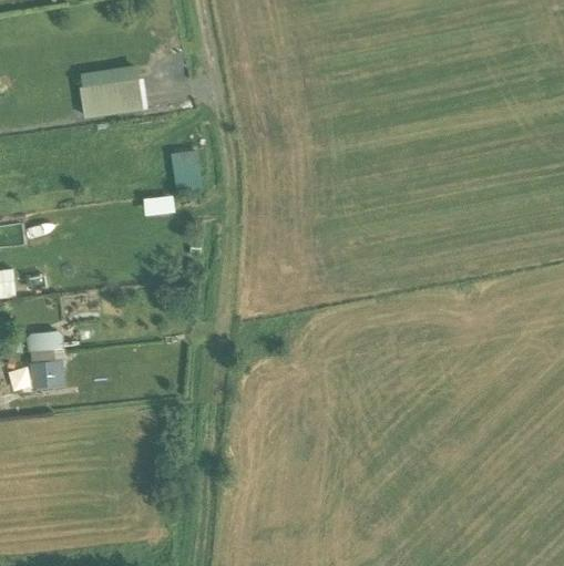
[(79,74),(85,119),(149,109),(141,64),(79,74)]
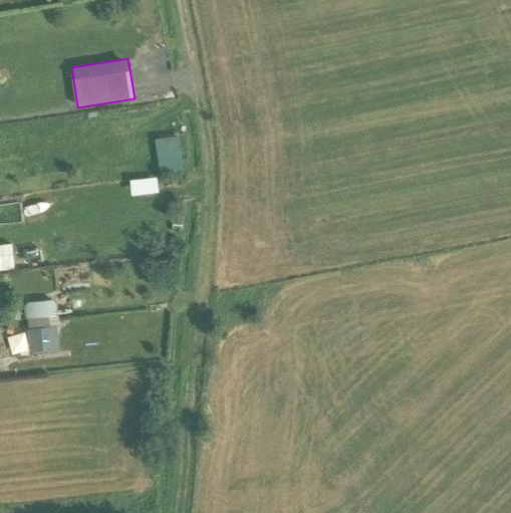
[(155,139),(161,174),(185,170),(179,135),(155,139)]
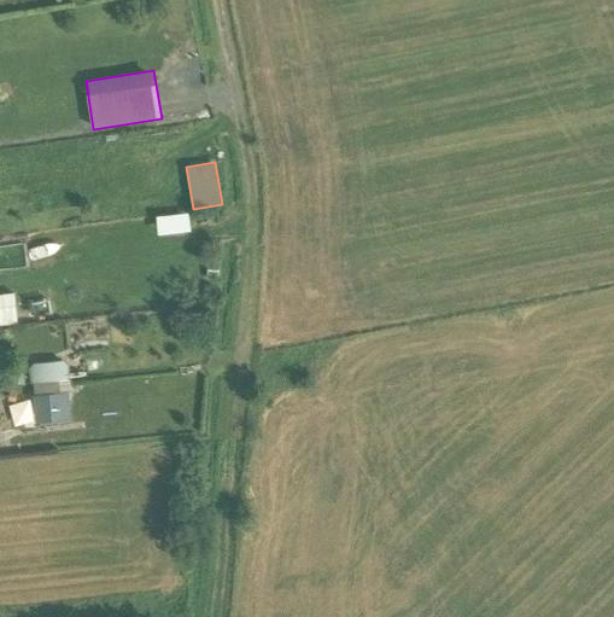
[(158,216),(158,233),(189,232),(189,215),(158,216)]
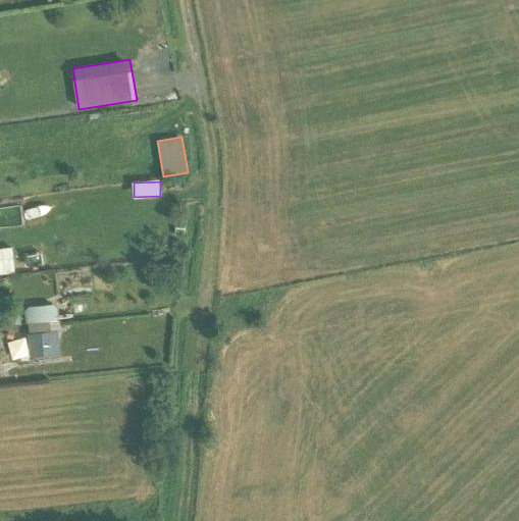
[(12,248),(0,248),(0,274),(13,274),(12,248)]
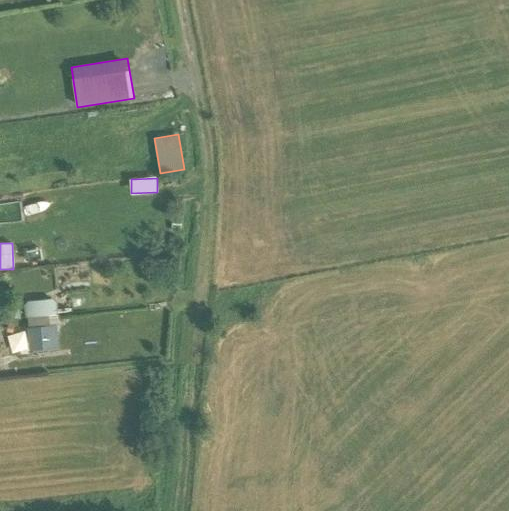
[(23,316),(55,314),(54,299),(22,301),(23,316)]
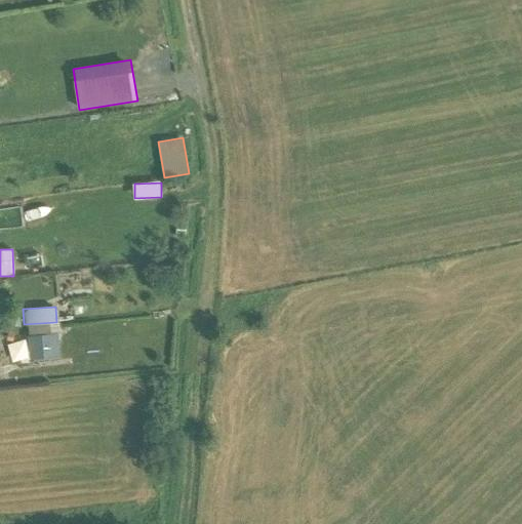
[(27,336),(29,360),(58,358),(56,334),(27,336)]
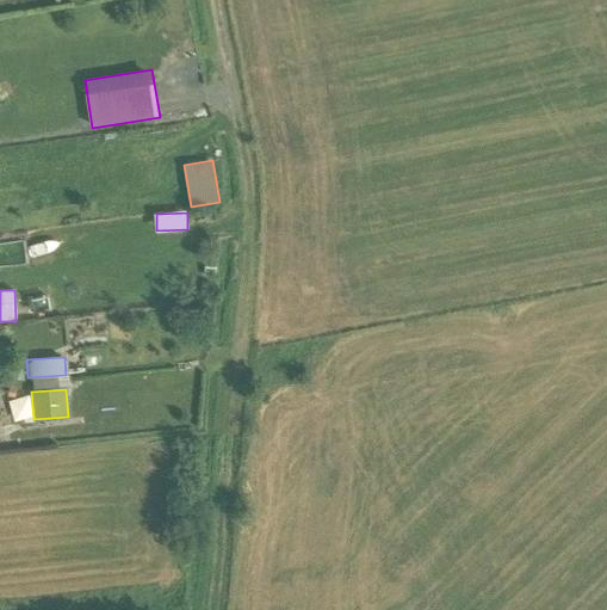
[(29,395),(6,400),(12,423),(33,419),(29,395)]
